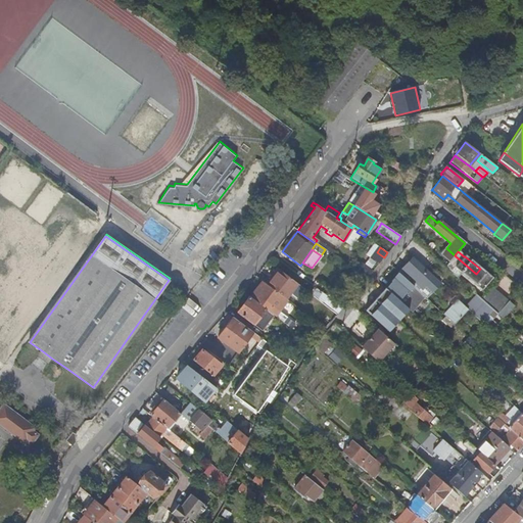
[(455,255),(444,268),(457,279),(461,274),(481,291),(487,283),(476,274),(455,255)]
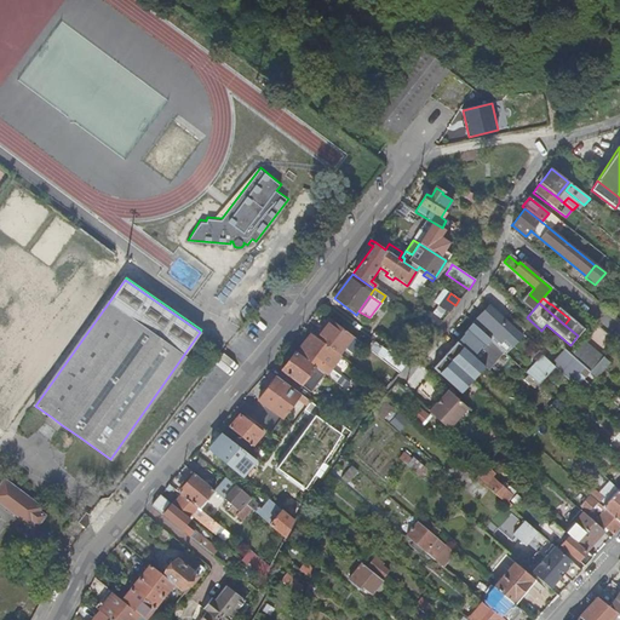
[(520,337),(489,308),(472,326),(481,333),(484,331),(499,344),(503,340),(509,345),(510,346),(520,337)]
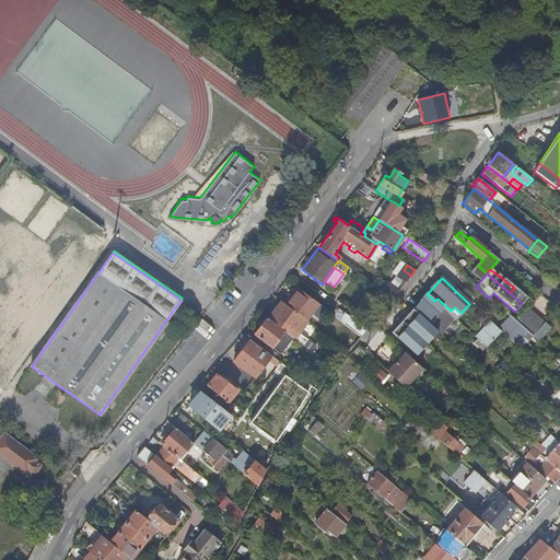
[(296,288),(289,298),(291,300),(299,290),(296,288)]
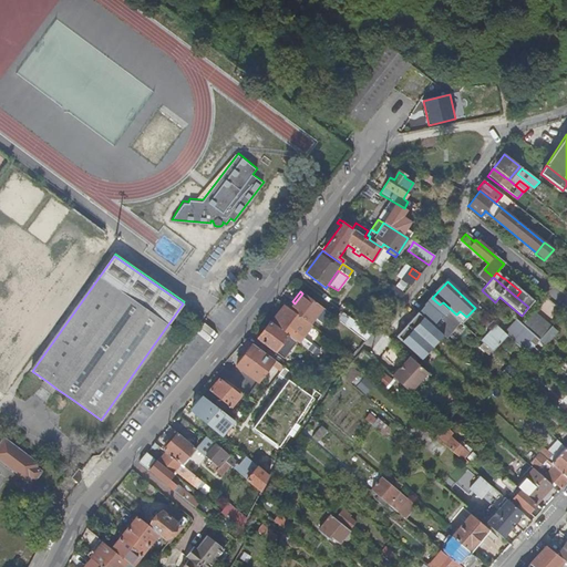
[(521,291),(516,297),(528,307),(533,302),(521,291)]
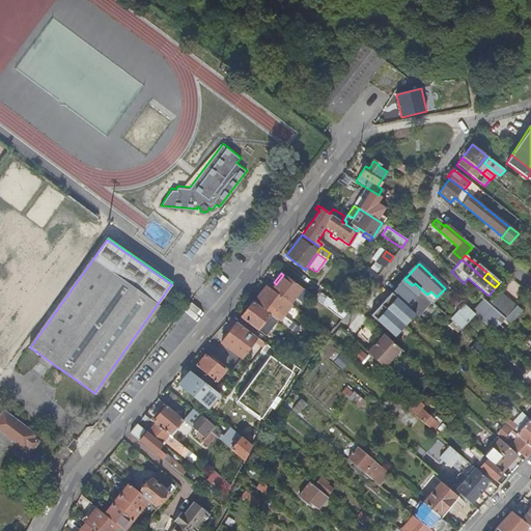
[(282,299),(295,283),(294,282),(283,275),(276,284),(274,282),(270,288),(282,299)]
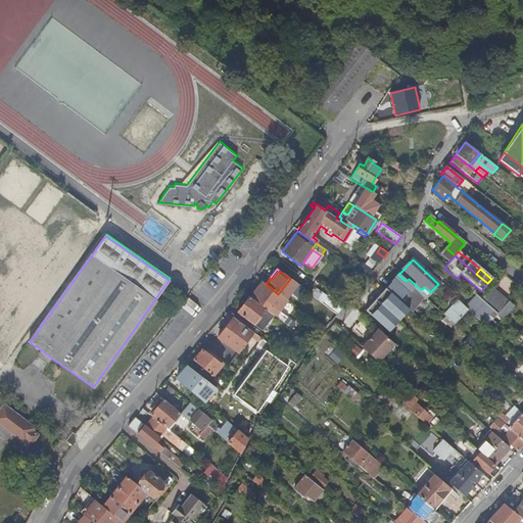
[(394,278),(384,289),(396,299),(407,288),(394,278)]
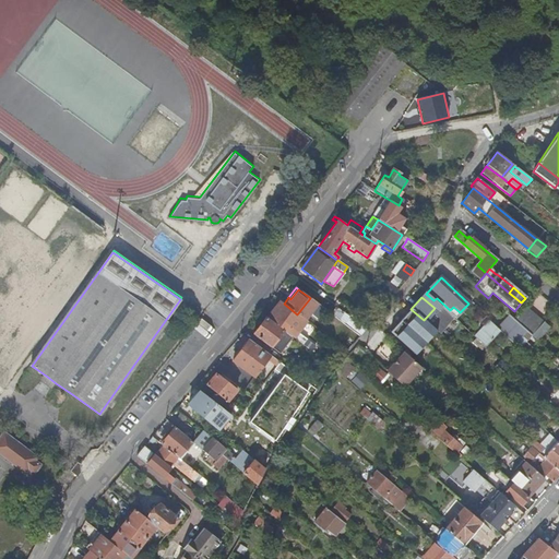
[(437,298),(433,300),(453,318),(459,311),(453,307),(450,310),(437,298)]
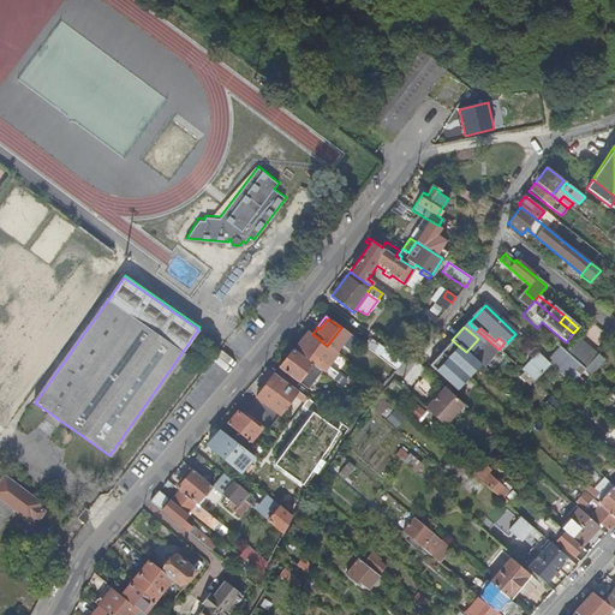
[(333,380),(335,377),(336,374),(320,360),(329,347),(327,346),(312,334),(308,332),(293,350),(312,364),(318,369),(333,380)]
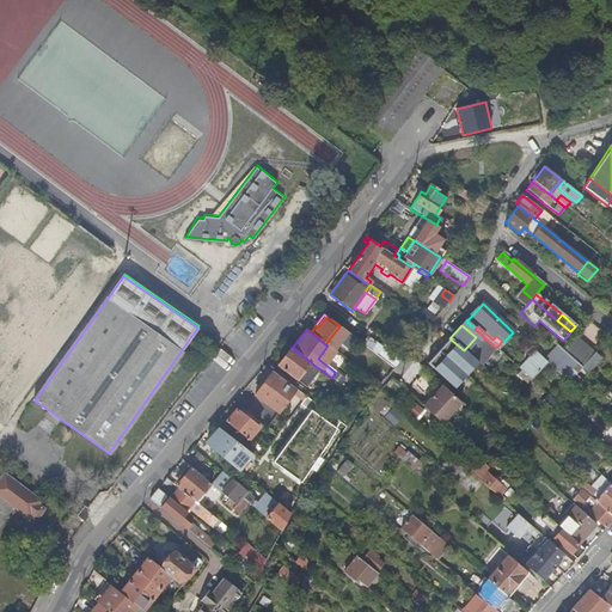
[(576,336),(563,352),(581,368),(594,353),(576,336)]
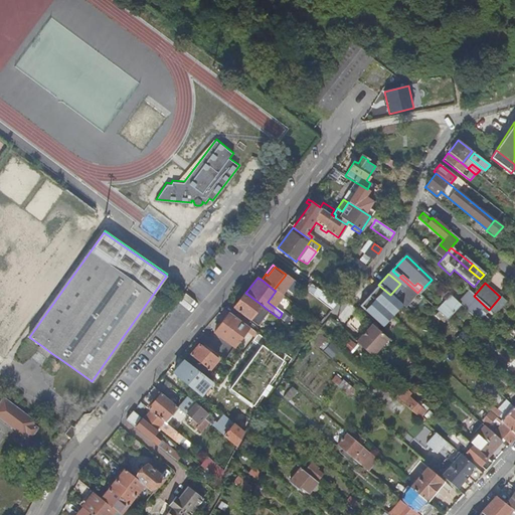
[(390,295),(378,285),(366,299),(377,310),(390,295)]
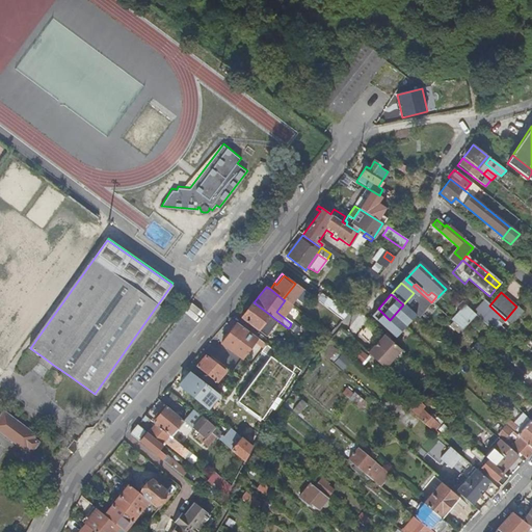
[(338,296),(327,308),(343,319),(352,308),(338,296)]
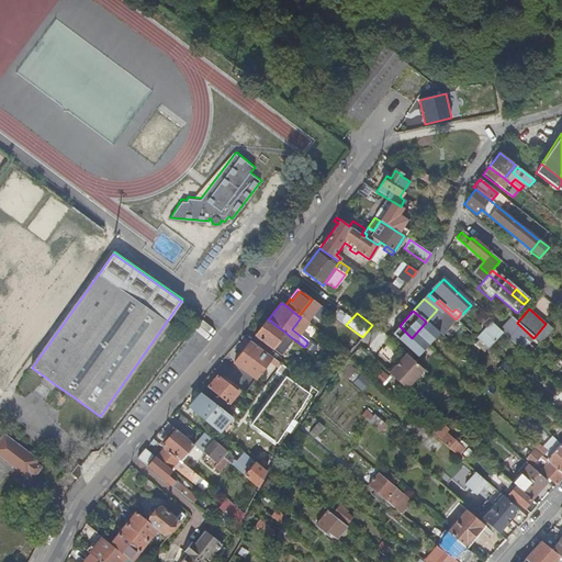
[(534,338),(512,318),(499,332),(502,335),(520,351),(534,338)]
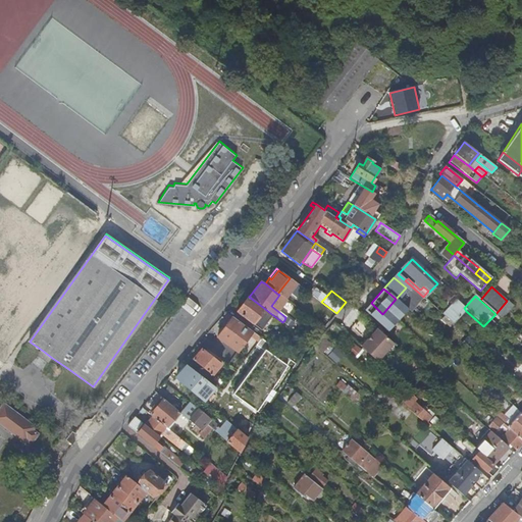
[(249,297),(237,312),(253,324),(265,309),(249,297)]
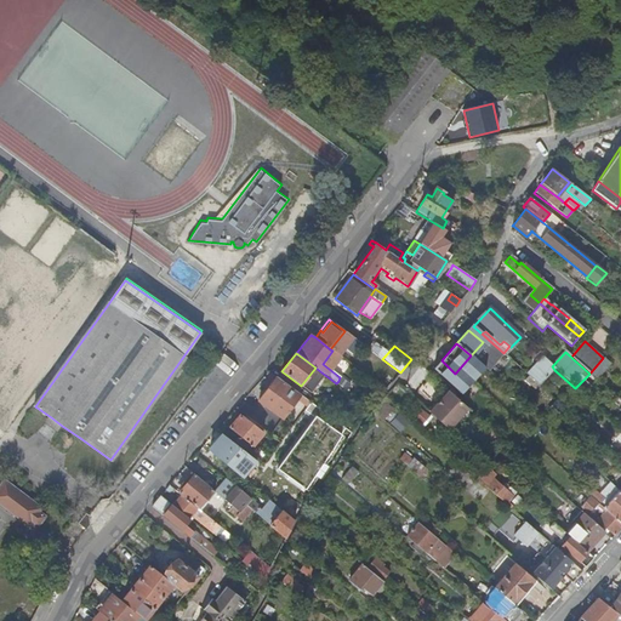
[(354,375),(358,370),(341,357),(337,362),(354,375)]
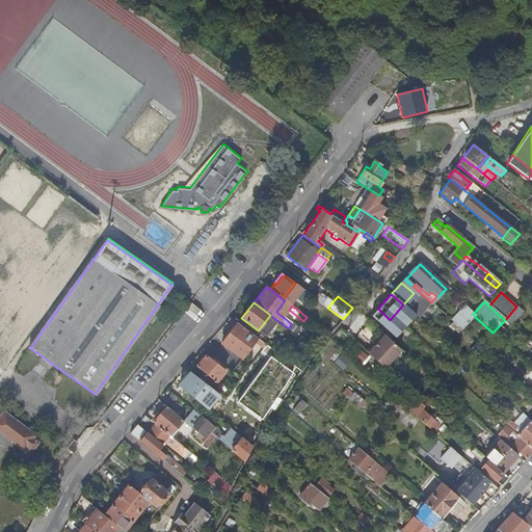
[(475,317),(473,314),(464,306),(450,321),(461,331),(475,317)]
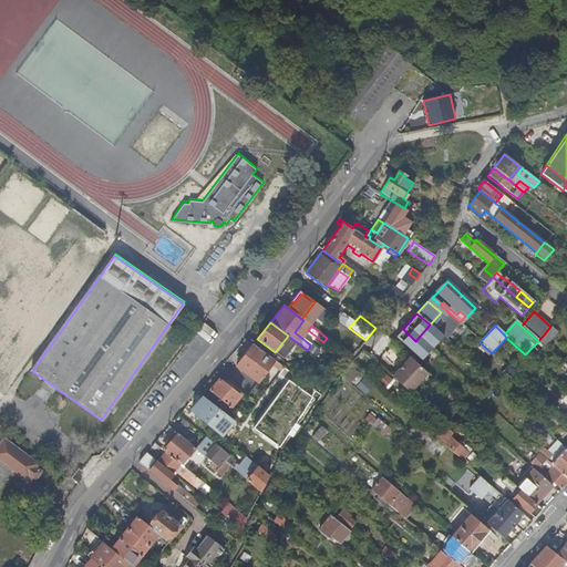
[(538,341),(545,347),(557,332),(550,327),(538,341)]
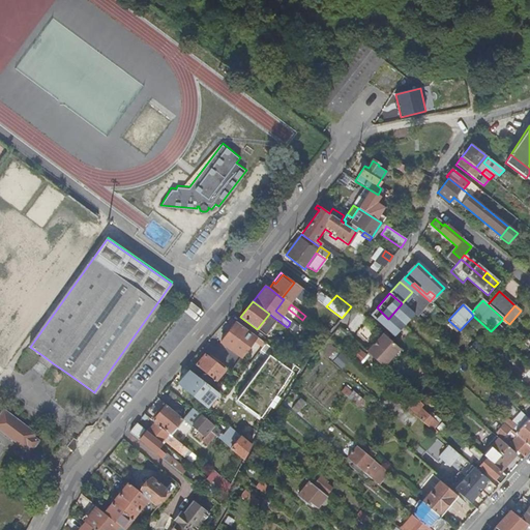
[(388,319),(377,307),(371,314),(383,325),(388,319)]
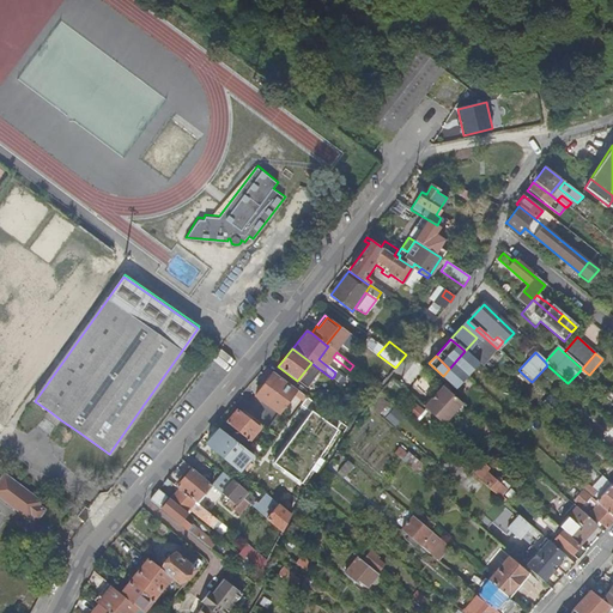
[(299,392),(317,368),(311,363),(297,381),(292,387),(298,392),(299,392)]
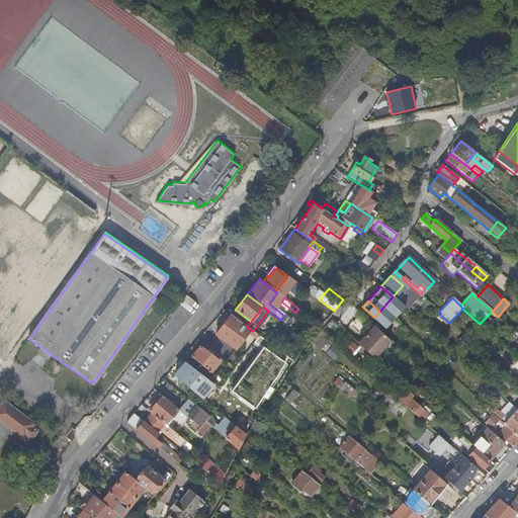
[(251,322),(235,310),(231,315),(238,320),(247,327),(251,322)]
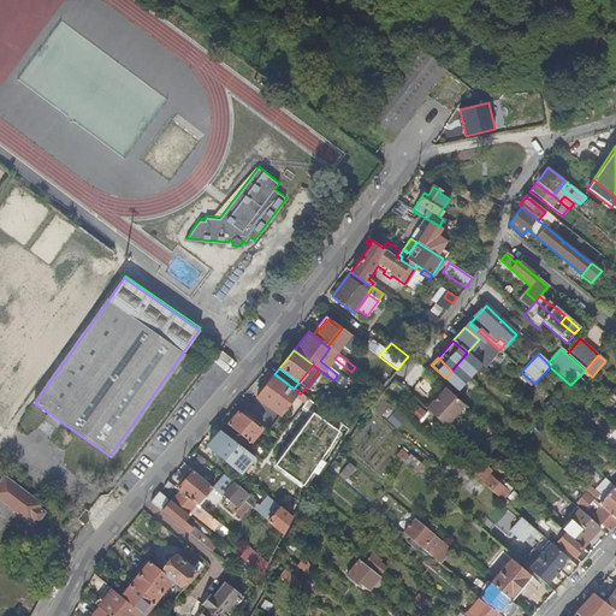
[(297,397),(300,394),(294,389),(283,380),(274,374),(256,397),(280,415),(295,396),(297,397)]
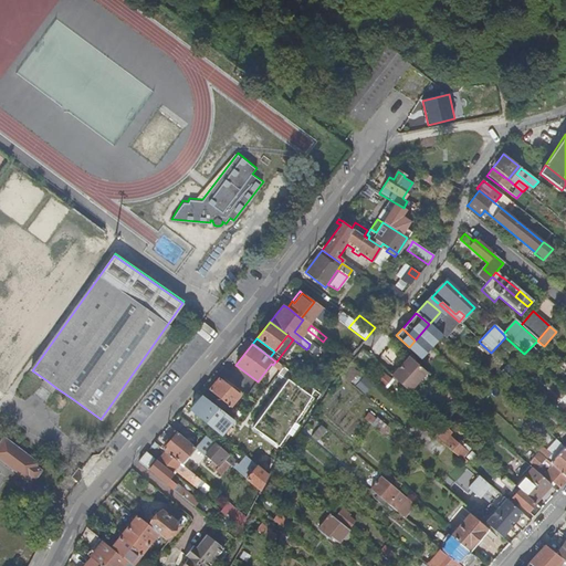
[(352,346),(347,353),(352,356),(356,349),(352,346)]
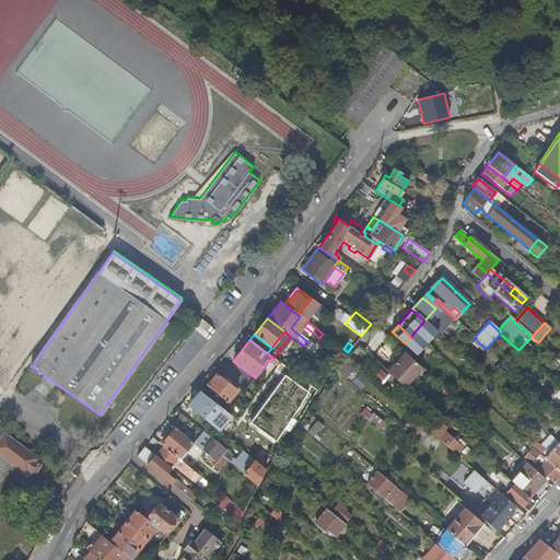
[(421,368),(404,352),(385,372),(403,387),(421,368)]
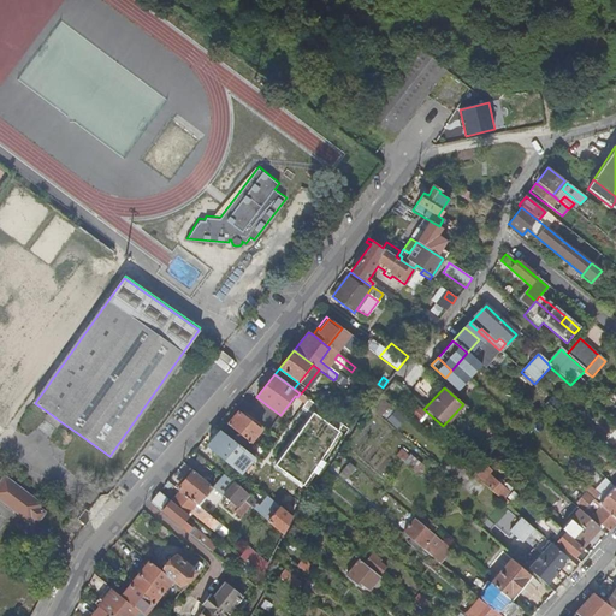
[(320,418),(325,412),(301,394),(300,394),(297,397),(295,400),(313,413),(320,418)]
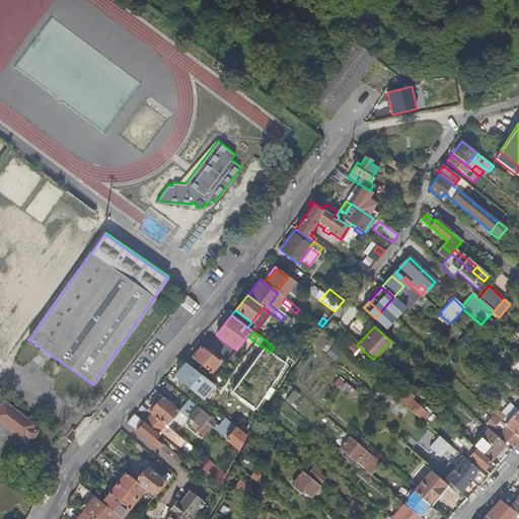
[(270,352),(264,348),(231,391),(248,404),(249,403),(254,406),(260,400),(273,382),(288,358),(274,347),(270,352)]
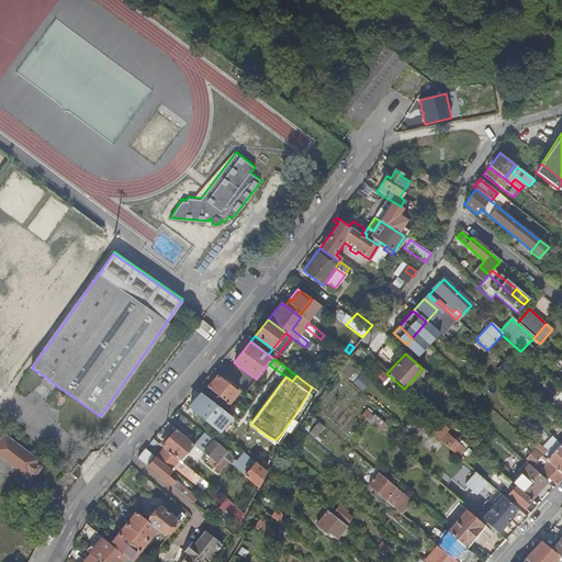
[(216,377),(208,388),(216,394),(228,404),(237,392),(216,377)]
